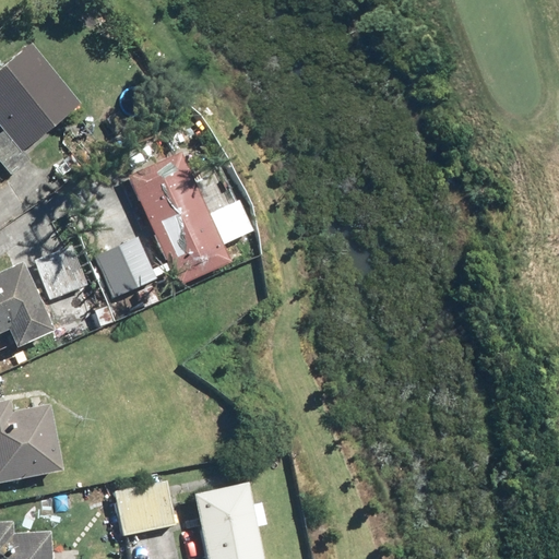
[(33,43),(0,71),(0,119),(7,128),(0,133),(0,155),(15,174),(36,155),(32,151),(86,104),(33,43)]
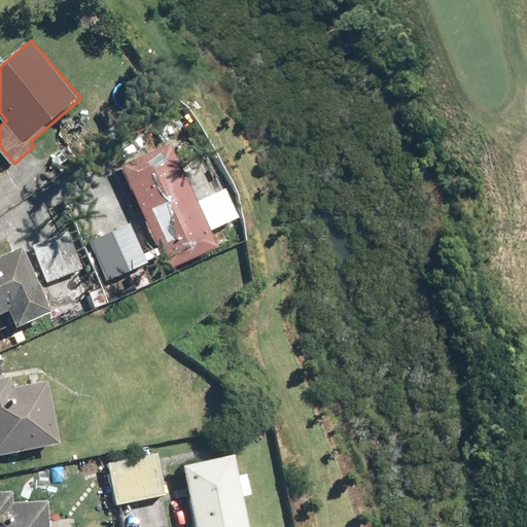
[(242,217),(230,190),(201,203),(175,147),(124,171),(168,269),(220,244),(214,231),(242,217)]
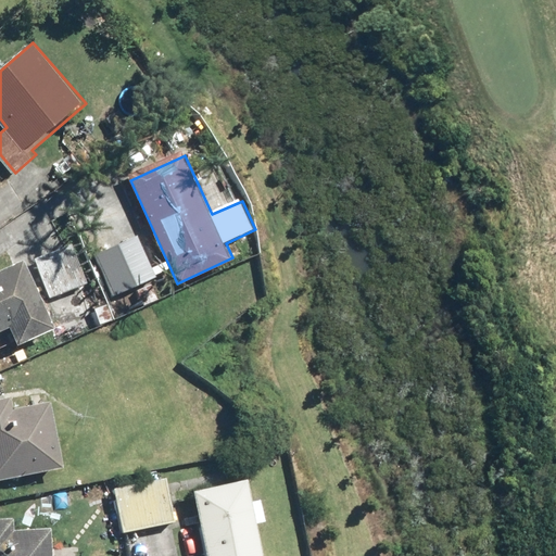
[(160,274),(142,242),(124,251),(141,283),(160,274)]
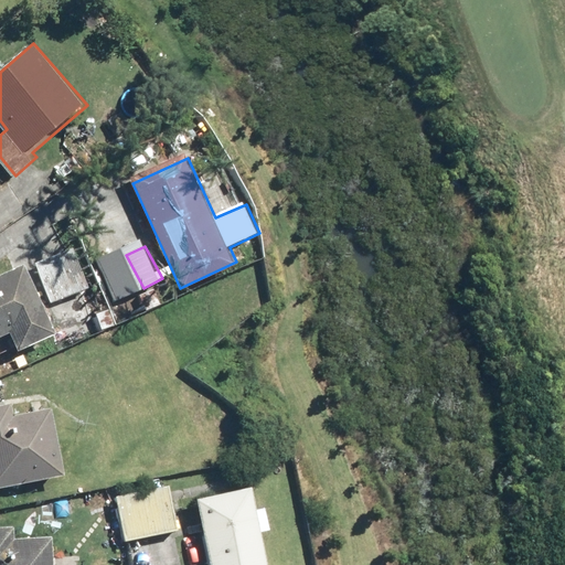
[(0,359),(61,332),(49,306),(45,307),(27,266),(0,278),(0,359)]
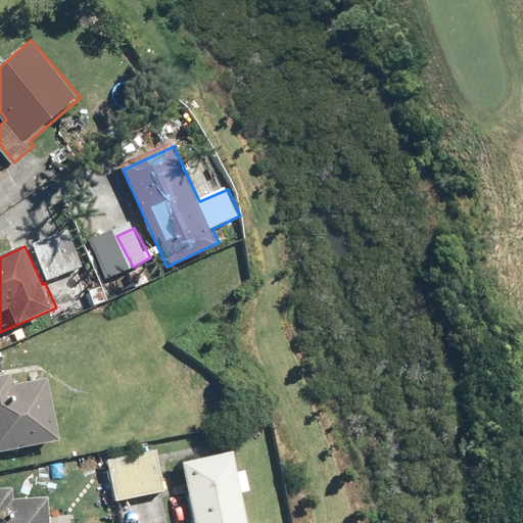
[(15,373),(0,376),(0,453),(63,441),(51,377),(17,384),(15,373)]
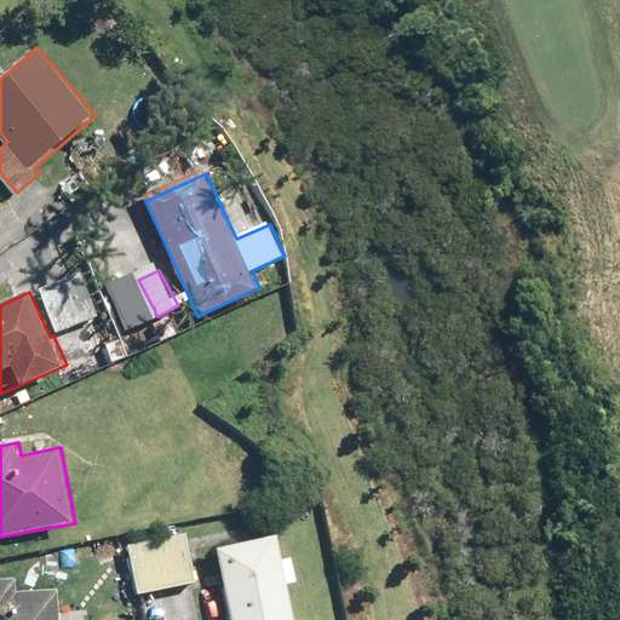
[(128,543),(138,595),(199,583),(188,532),(128,543)]
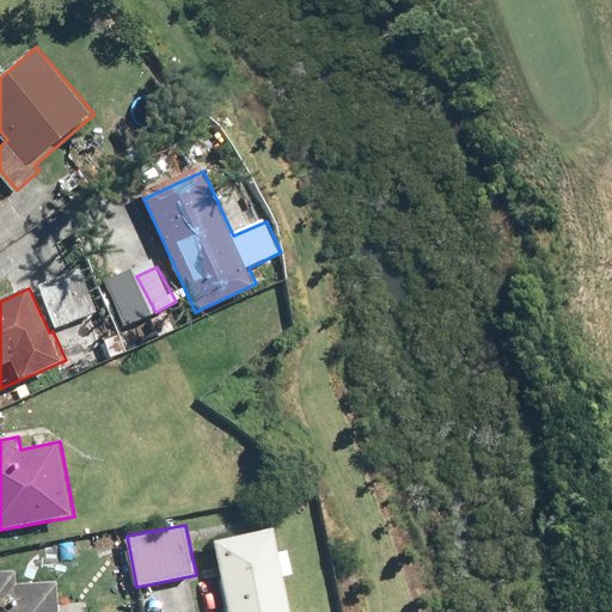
[(293,611),(275,526),(216,538),(232,611),(293,611)]
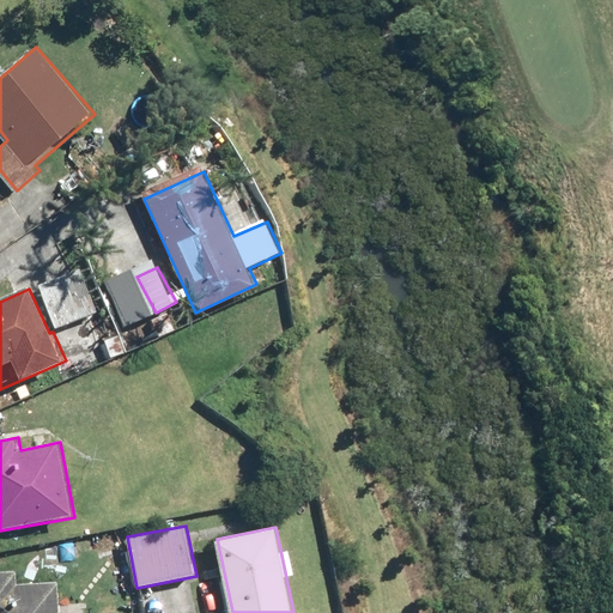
[(17,574),(0,574),(0,612),(60,612),(61,583),(17,584),(17,574)]
